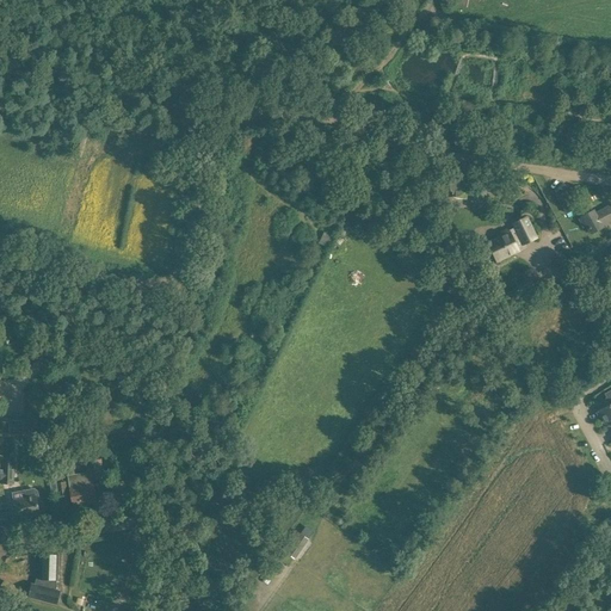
[(73,155),(81,158),(88,131),(80,129),(73,155)]
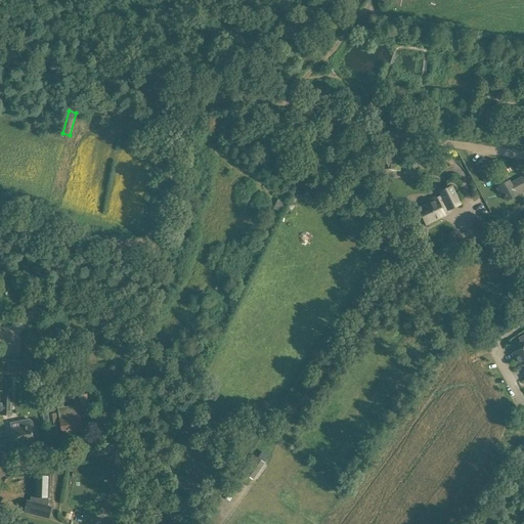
[(411,154),(389,149),(387,163),(401,162),(402,158),(409,159),(410,157),(411,157),(411,154)]
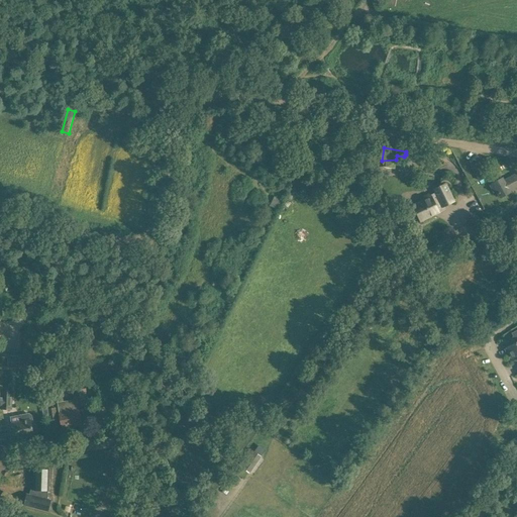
[(472,166),(479,180),(486,177),(478,163),(472,166)]
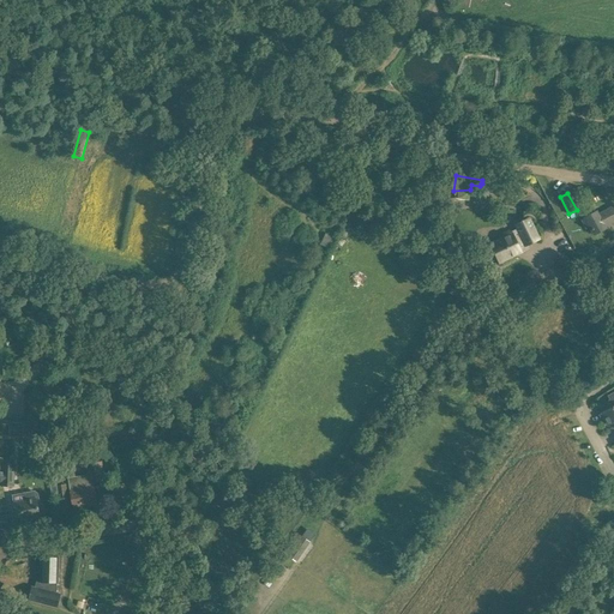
[(587,229),(590,227),(594,234),(606,228),(605,227),(613,221),(613,205),(613,206),(600,215),(597,211),(582,221),(587,229)]
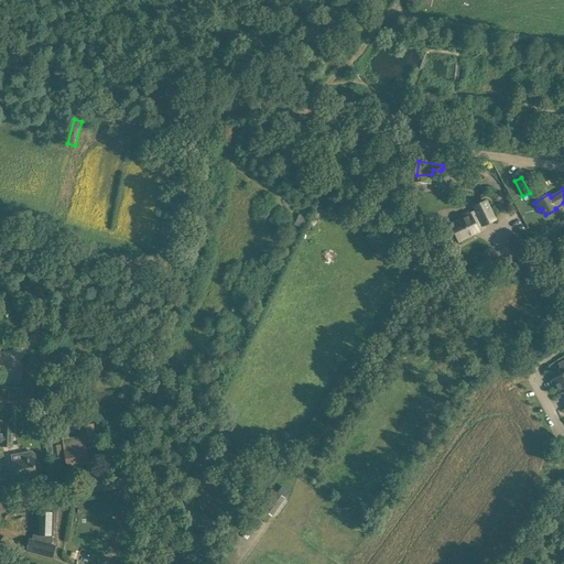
[(456,238),(458,241),(478,231),(477,228),(483,226),(495,219),(486,202),(474,207),(477,214),(470,216),(470,215),(468,216),(467,213),(459,217),(461,219),(451,225),(452,229),(449,230),(454,239),(456,238)]
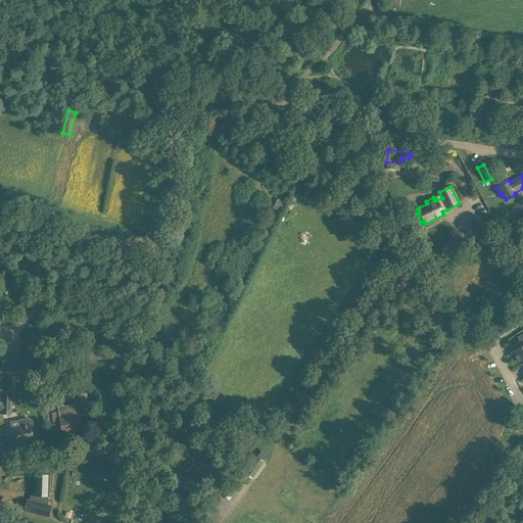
[(277,200),(273,209),(283,214),(287,204),(277,200)]
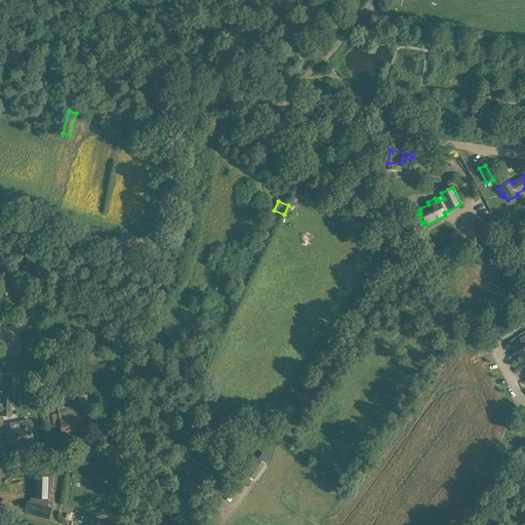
[(372,226),(369,237),(375,239),(379,228),(372,226)]
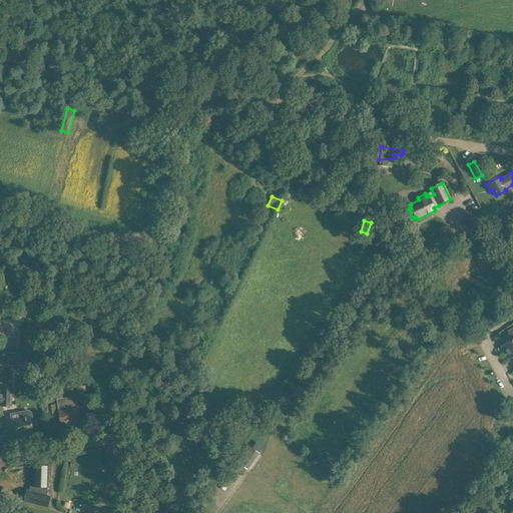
[(512,327),(507,331),(512,339),(502,345),(508,356),(512,353),(512,327)]
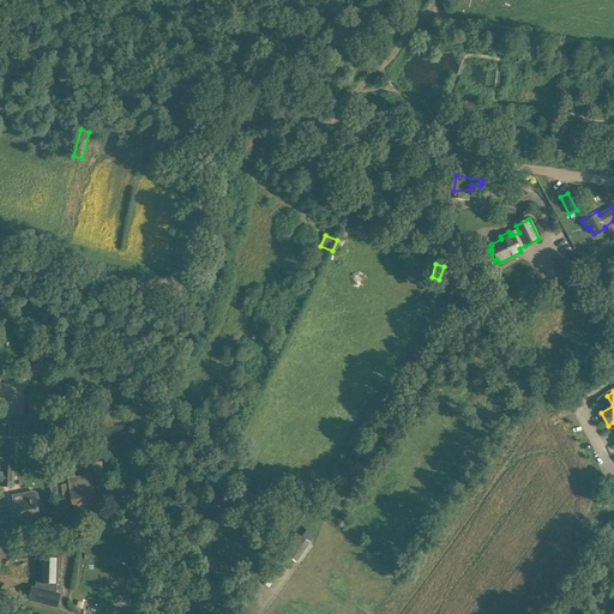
[(10,421),(10,435),(25,437),(25,421),(10,421)]
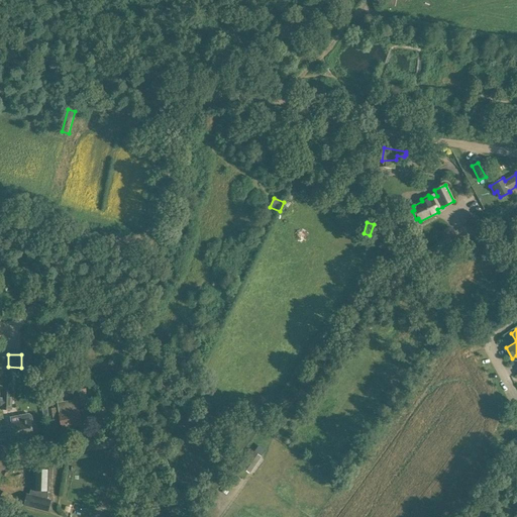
[(33,391),(37,395),(42,391),(38,387),(33,391)]
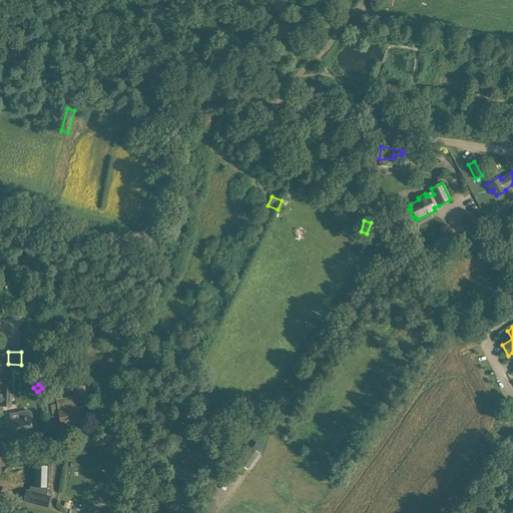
[(61,425),(81,422),(77,403),(87,401),(84,386),(72,388),(74,396),(56,400),(61,425)]
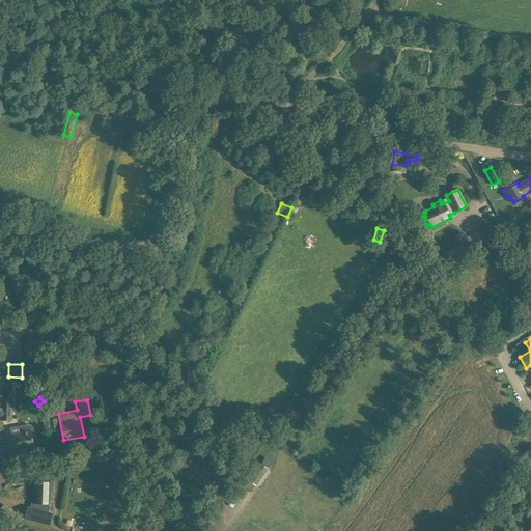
[(0,418),(1,419),(1,420),(11,421),(12,401),(2,400),(2,401),(0,401),(0,418)]
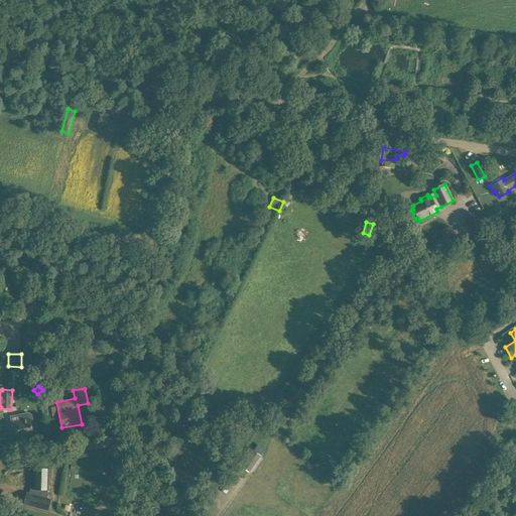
[(181,422),(189,426),(199,408),(190,404),(181,422)]
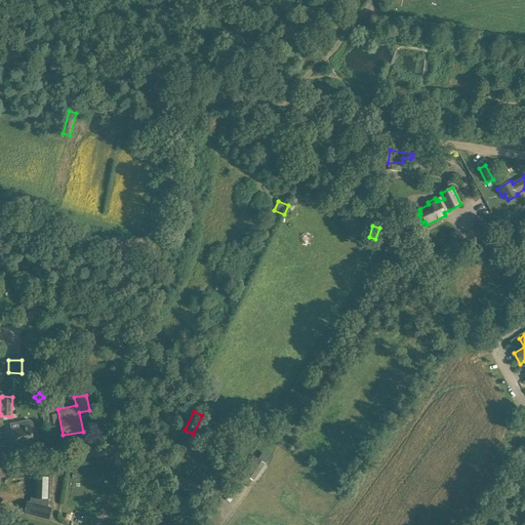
[(34,431),(32,431),(31,427),(11,430),(14,445),(34,441),(33,439),(35,439),(36,438),(37,437),(37,436),(37,433),(36,432),(34,431)]
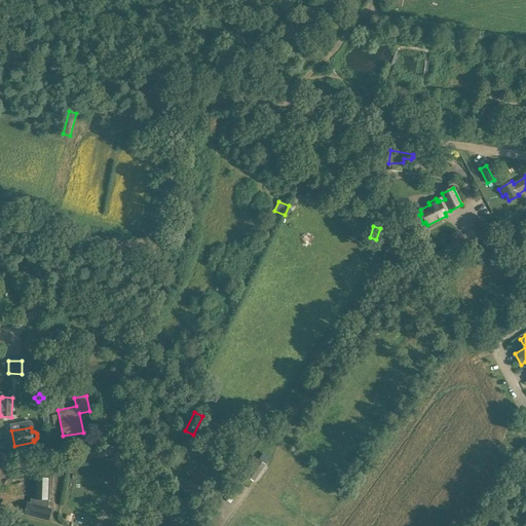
[(254,456),(241,474),(247,477),(253,481),(254,481),(257,476),(265,464),(259,460),(254,456)]
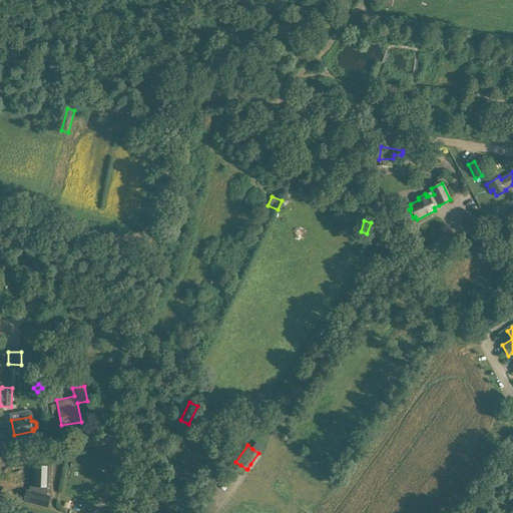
[(47,507),(50,497),(47,496),(47,487),(48,487),(49,466),(34,465),(33,486),(30,486),(29,491),(27,491),(24,501),(47,507)]
